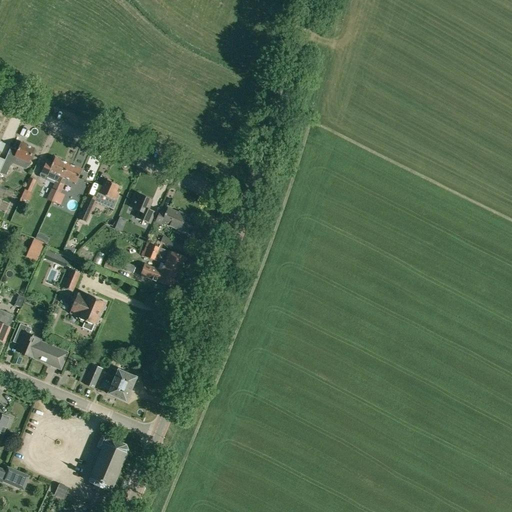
[(30,164),(28,161),(34,149),(21,143),(18,150),(11,147),(2,166),(0,170),(0,172),(5,175),(9,166),(13,163),(26,168),(30,164)]
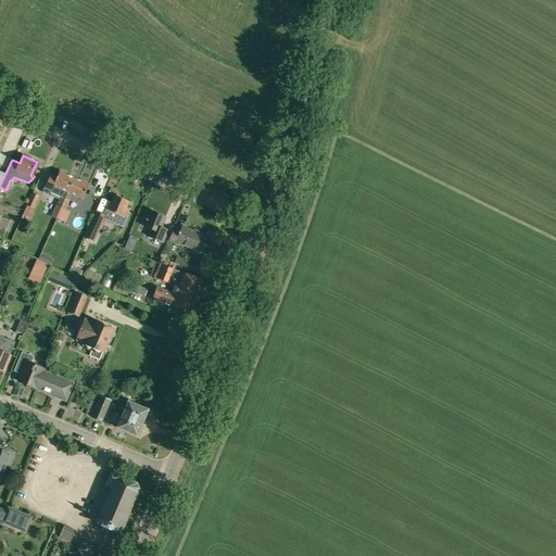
[(45,187),(43,190),(43,192),(46,194),(49,194),(51,192),(60,197),(57,205),(61,207),(65,199),(67,192),(74,178),(60,172),(57,178),(50,176),(46,188),(45,187)]
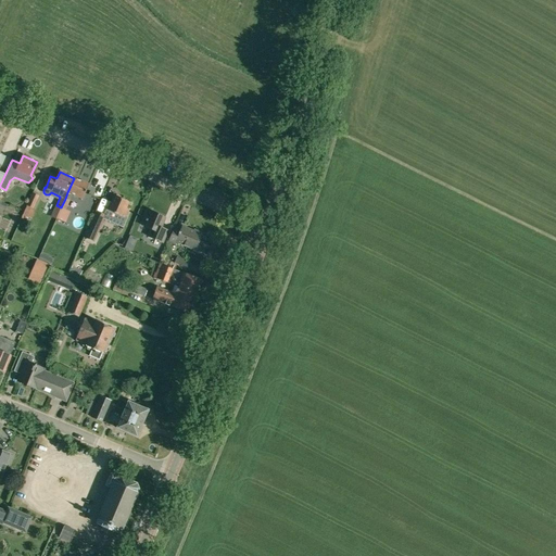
[(67,192),(83,199),(89,185),(74,178),(67,192)]
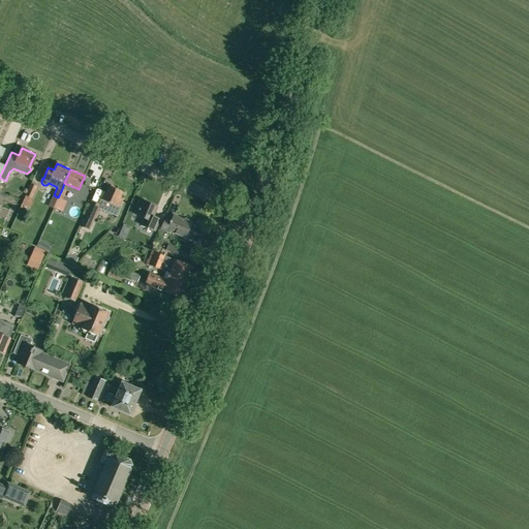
[(31,184),(26,196),(32,198),(37,187),(31,184)]
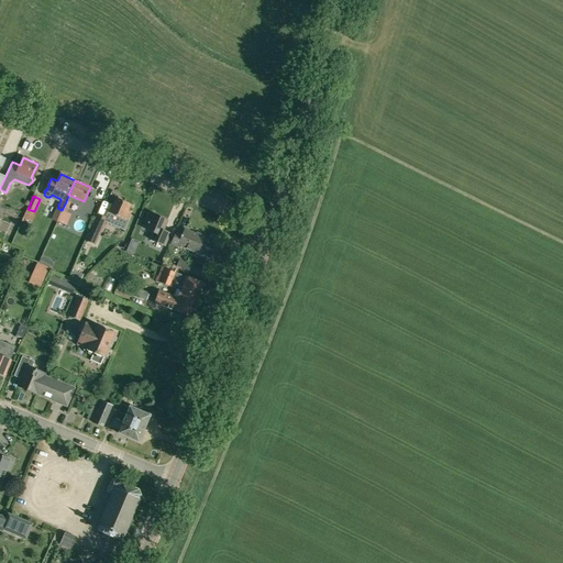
[(40,198),(30,221),(36,224),(47,201),(40,198)]
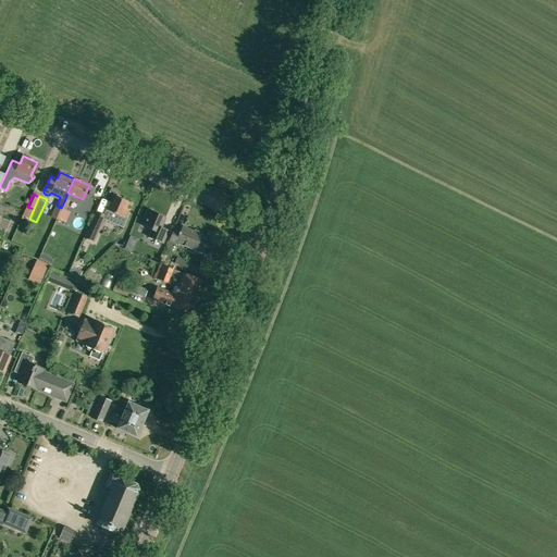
[(88,230),(87,232),(85,237),(95,242),(97,236),(98,234),(104,220),(123,227),(127,218),(125,217),(127,210),(126,209),(128,202),(114,197),(111,203),(108,202),(103,214),(97,211),(88,230)]
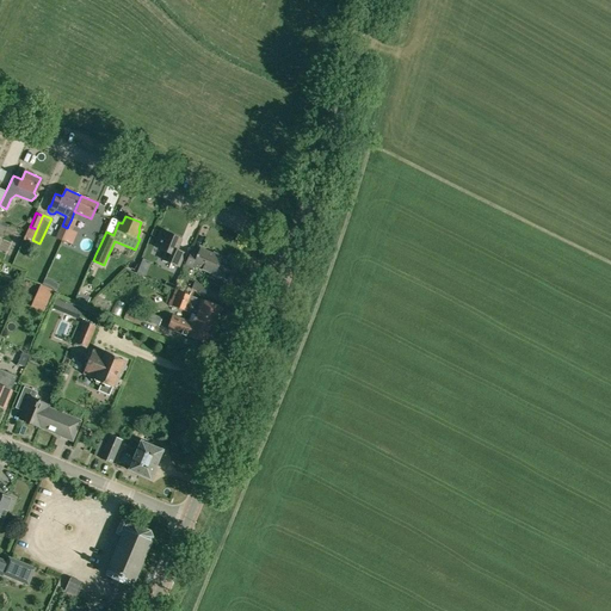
[(62,240),(73,245),(78,233),(73,230),(78,221),(72,218),(67,228),(62,240)]
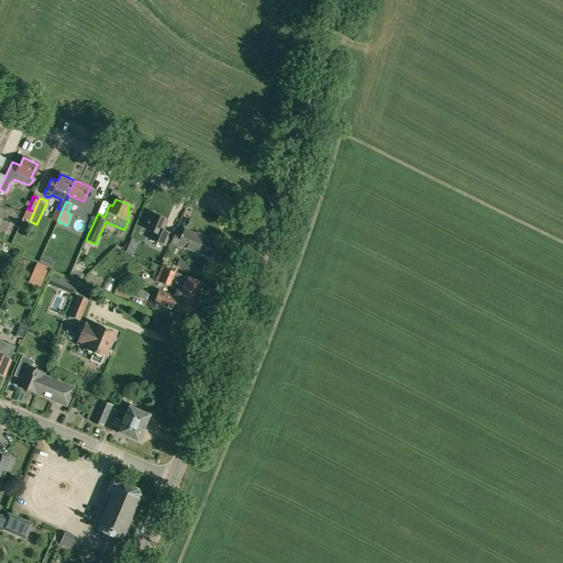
[(169,233),(163,231),(167,221),(147,212),(144,221),(148,223),(145,229),(152,232),(150,239),(157,243),(164,245),(169,233)]
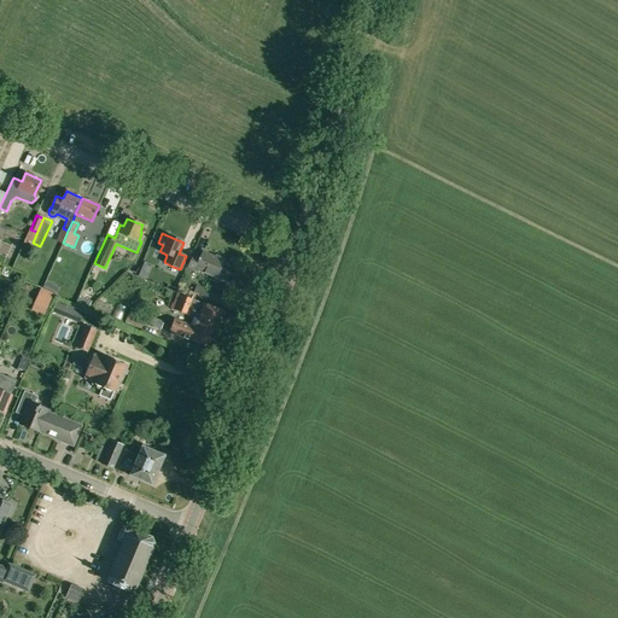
[(15,263),(19,256),(10,251),(6,258),(15,263)]
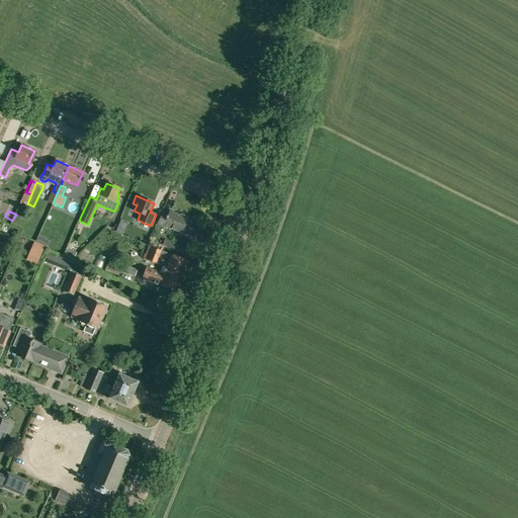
[(226,217),(221,210),(216,214),(222,221),(226,217)]
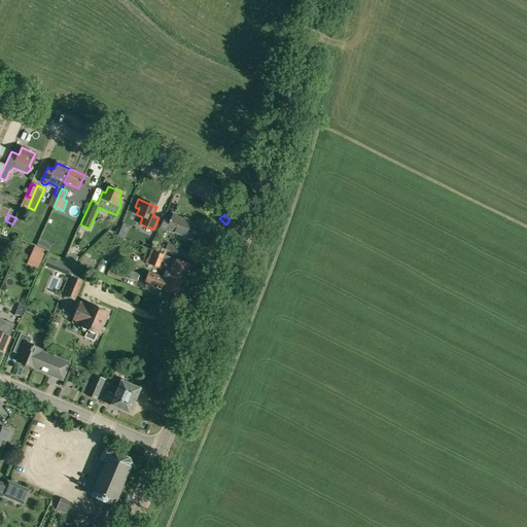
[(165,218),(160,231),(165,233),(167,230),(181,236),(179,239),(190,243),(196,231),(188,227),(191,221),(184,218),(183,219),(173,215),(170,220),(165,218)]
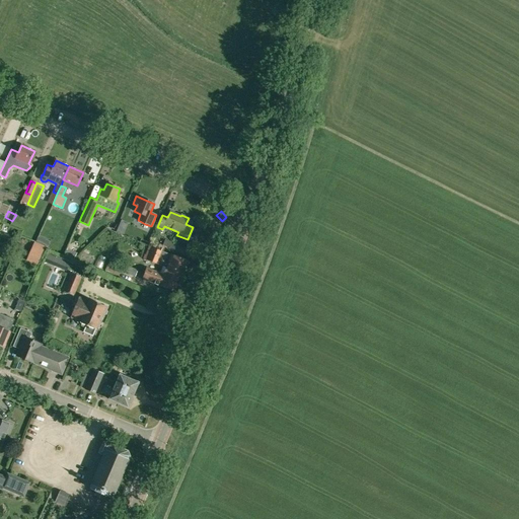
[(34,243),(26,261),(38,266),(46,247),(34,243)]
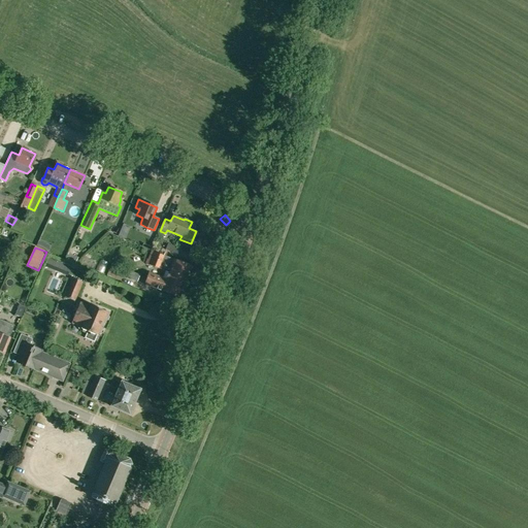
[(153,256),(163,260),(160,266),(170,269),(169,271),(186,277),(191,266),(154,252),(153,256)]
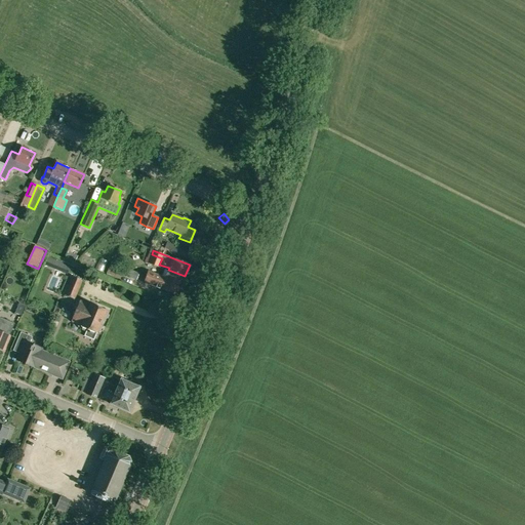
[(68,251),(65,259),(75,264),(78,255),(68,251)]
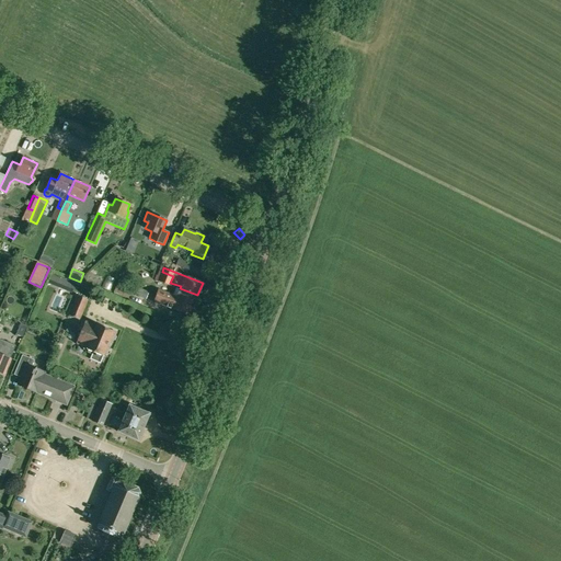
[(159,290),(153,301),(190,316),(197,295),(180,288),(181,286),(170,283),(173,276),(162,272),(160,277),(157,275),(155,279),(176,288),(174,296),(159,290)]
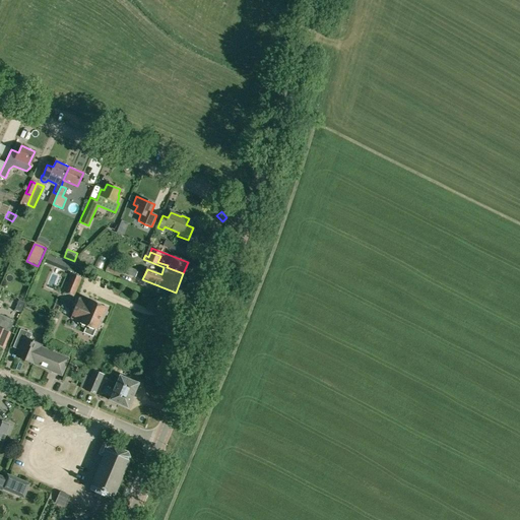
[(48,254),(45,262),(50,264),(53,257),(48,254)]
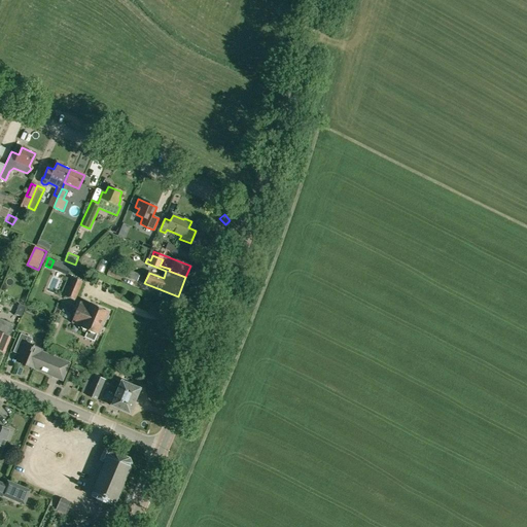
[(126,269),(111,262),(106,274),(119,280),(126,269)]
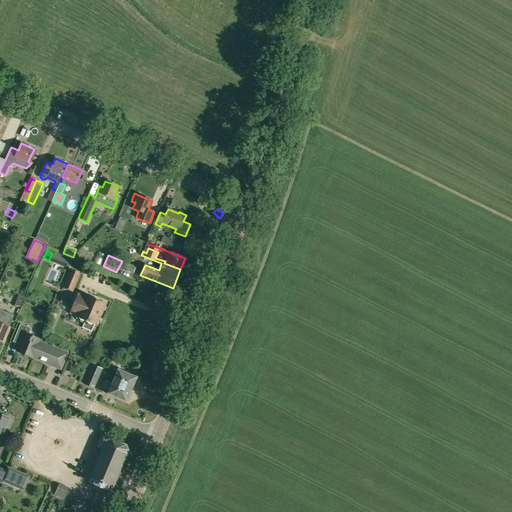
[(68,259),(63,257),(60,265),(65,267),(68,259)]
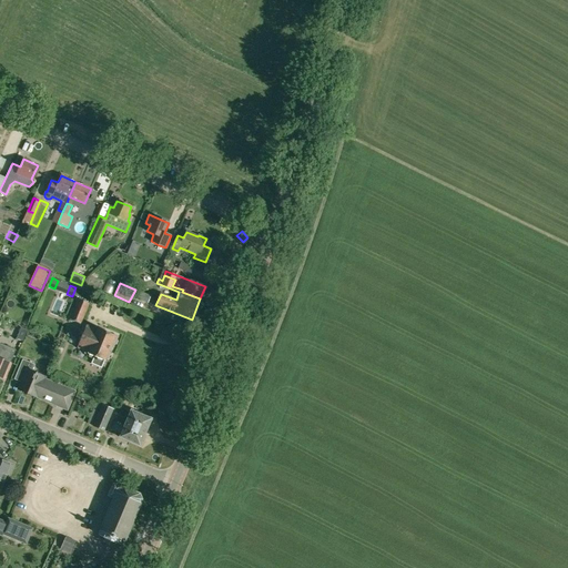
[(138,300),(148,303),(150,296),(140,292),(138,300)]
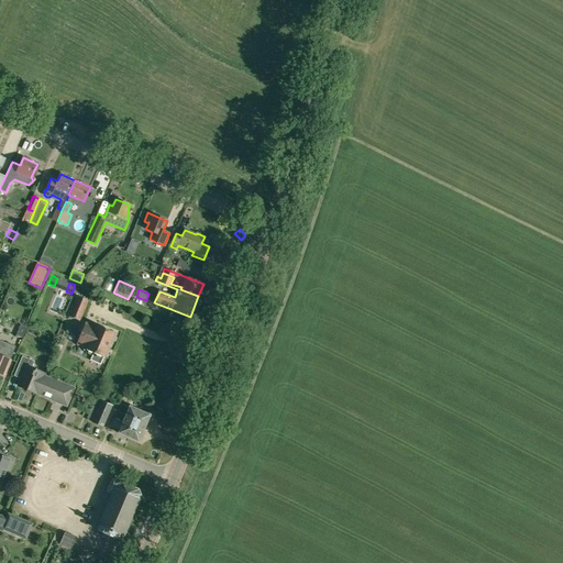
[(69,316),(80,320),(88,301),(87,301),(78,297),(77,297),(69,316)]
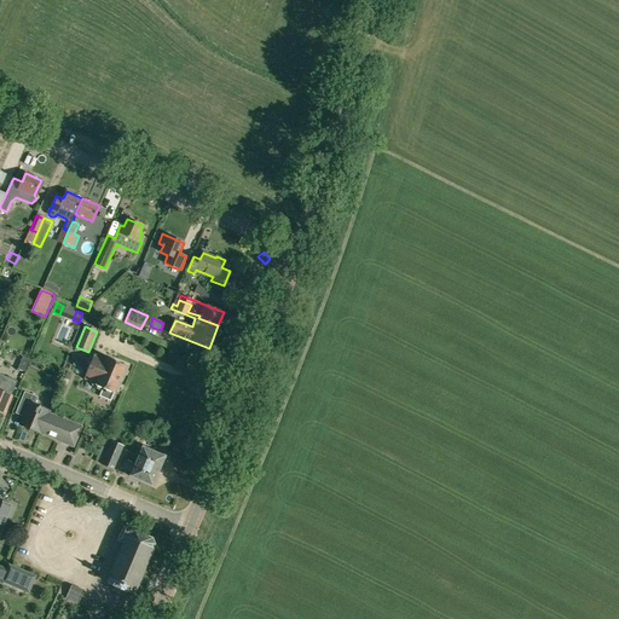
[(90,365),(85,379),(97,383),(96,386),(102,388),(99,397),(111,401),(125,365),(106,358),(106,359),(91,353),(87,364),(90,365)]
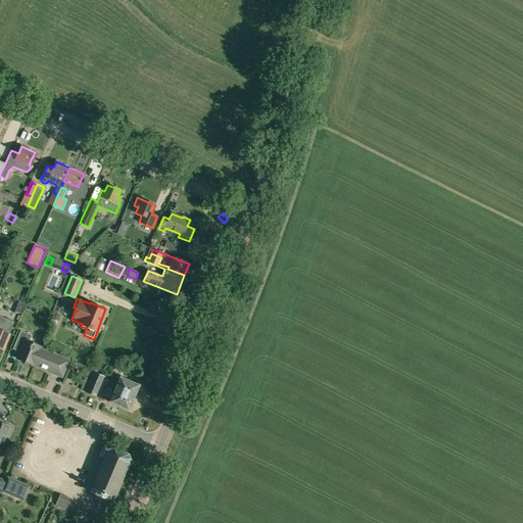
[(14,313),(20,315),(25,304),(19,302),(14,313)]
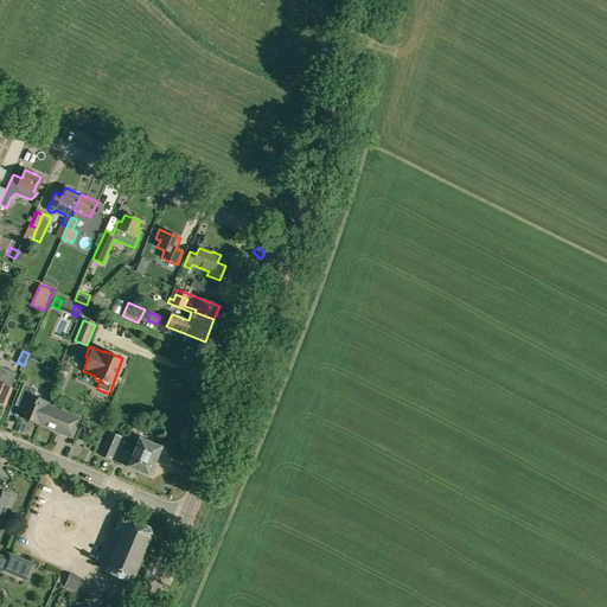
[(0,403),(4,406),(17,374),(0,366),(0,403)]
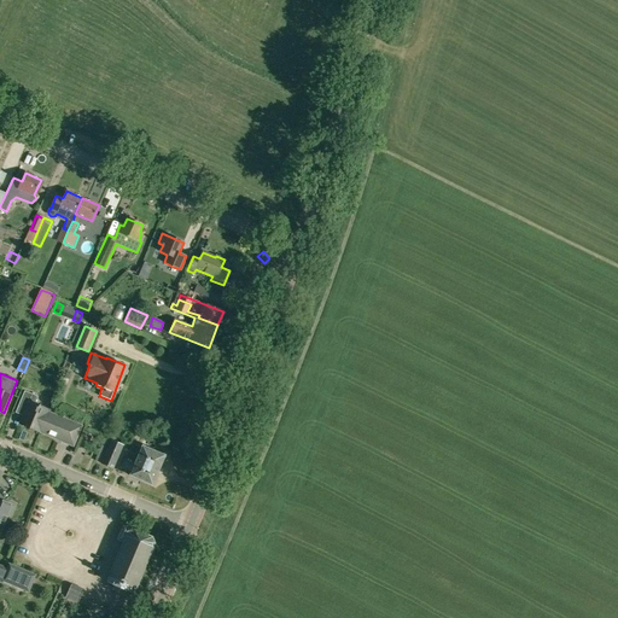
[(24,391),(17,409),(24,413),(19,424),(39,432),(39,431),(73,445),(81,426),(83,420),(65,413),(63,419),(47,412),(48,410),(34,404),(38,396),(24,391)]
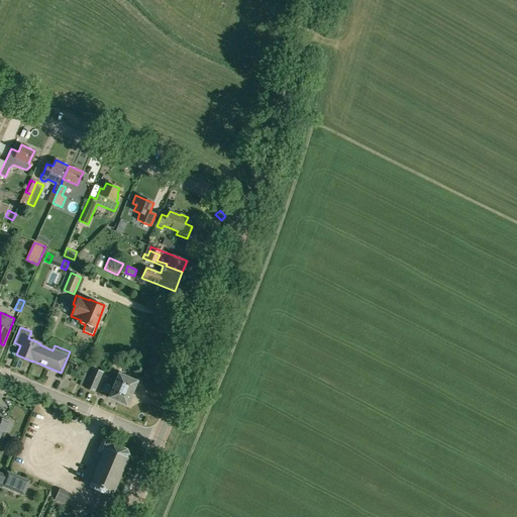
[(80,380),(84,371),(77,368),(74,377),(80,380)]
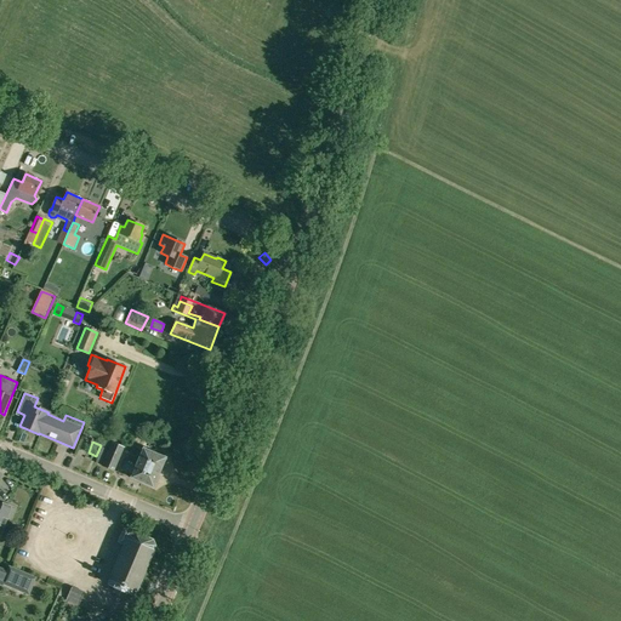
[(101,466),(113,472),(123,449),(110,443),(101,466)]
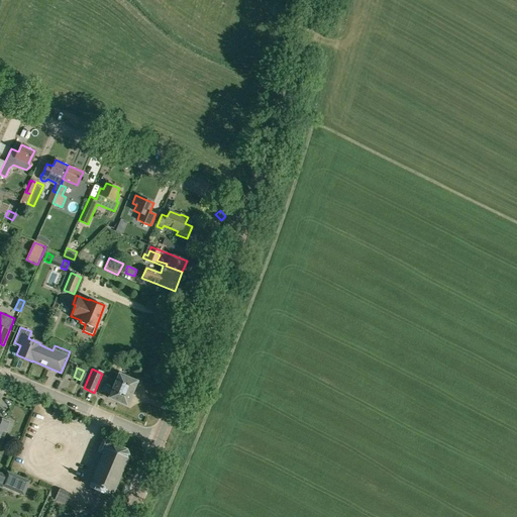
[(119,374),(108,398),(127,405),(134,388),(137,382),(119,374)]
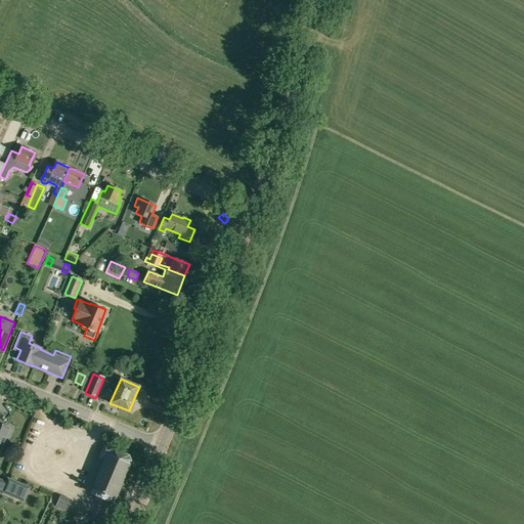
[(0,449),(5,436),(7,437),(11,428),(2,424),(1,427),(0,426),(0,449)]
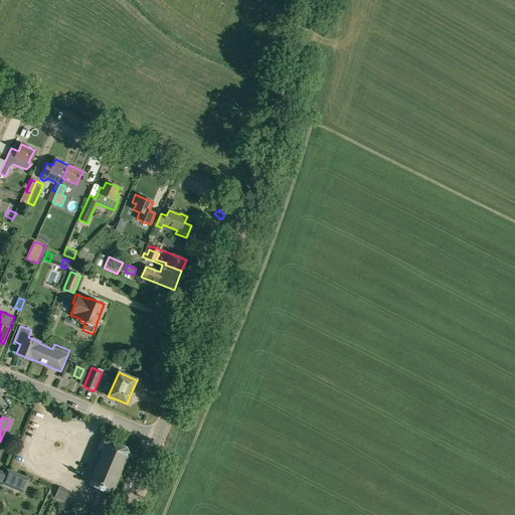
[(113,490),(128,454),(127,444),(113,438),(109,440),(109,436),(104,434),(102,437),(99,446),(100,446),(100,447),(103,449),(104,448),(105,448),(91,481),(96,483),(97,484),(96,487),(105,491),(106,488),(107,488),(108,488),(113,490)]
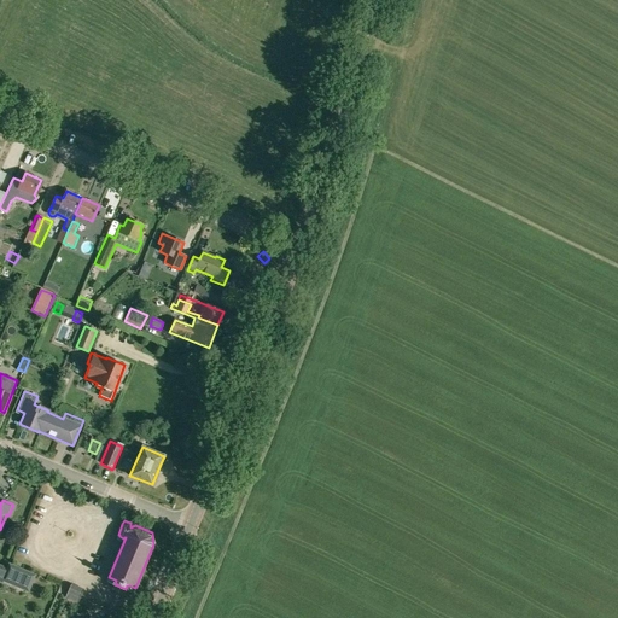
[(9,564),(1,581),(28,592),(35,575),(9,564)]
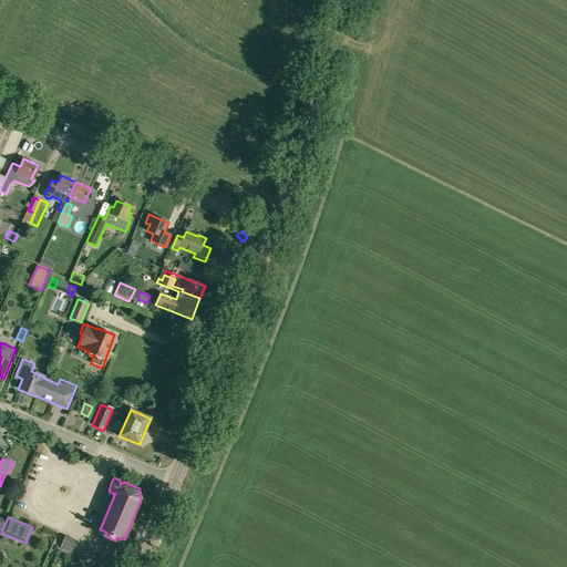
[(60,548),(71,553),(73,547),(78,540),(65,536),(60,548)]
